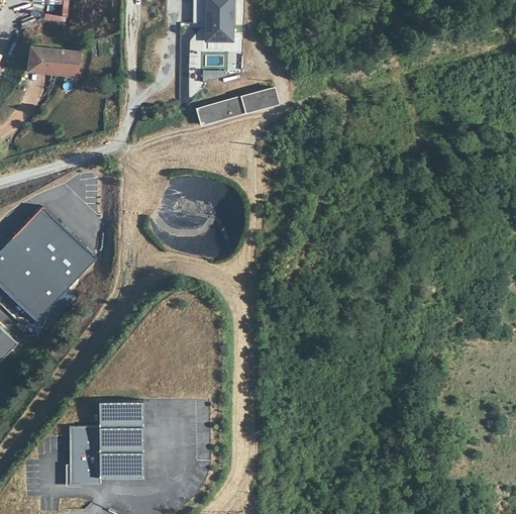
[(60,10),(69,9),(67,0),(63,0),(59,0),(60,10)]
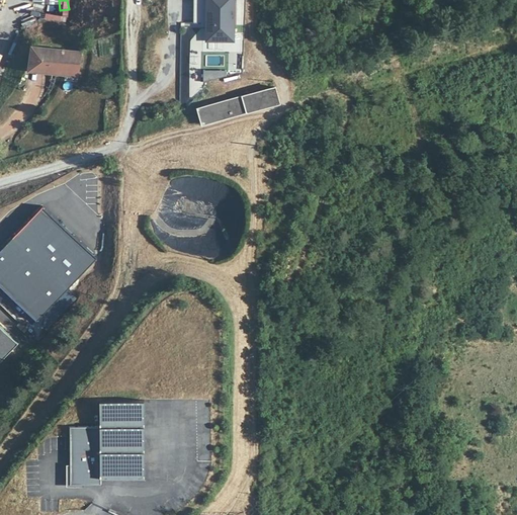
[(233,0),(192,0),(192,25),(210,25),(210,43),(233,43),(233,0)]
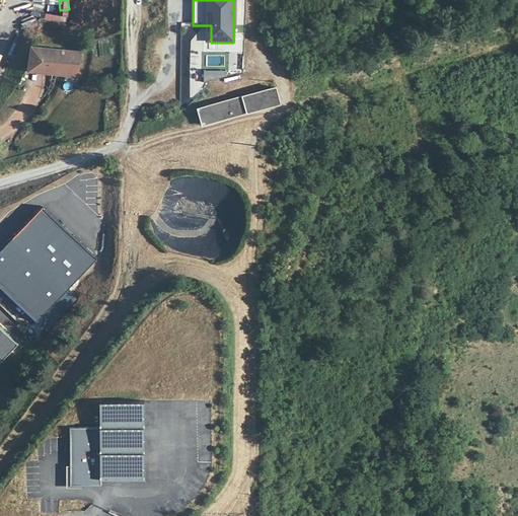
[(47,11),(45,17),(60,24),(63,18),(47,11)]
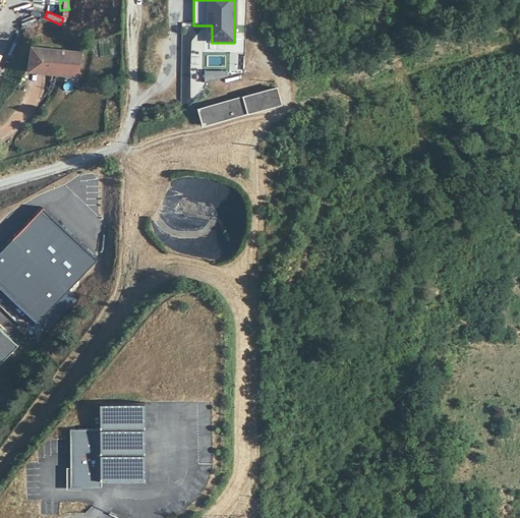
[(37,67),(40,49),(40,47),(33,45),(29,72),(56,76),(57,74),(57,70),(37,67)]
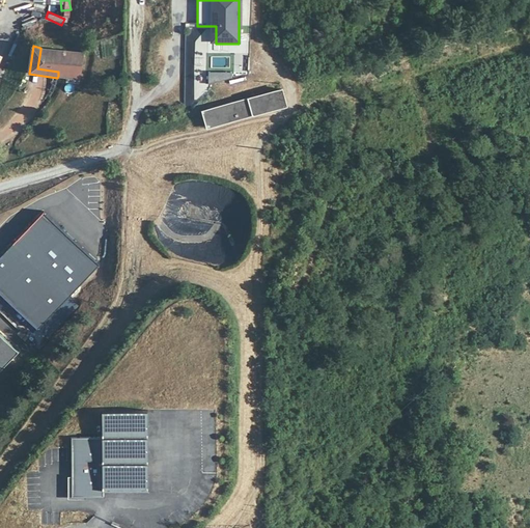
[(83,56),(40,50),(37,68),(58,72),(58,76),(80,79),(83,56)]
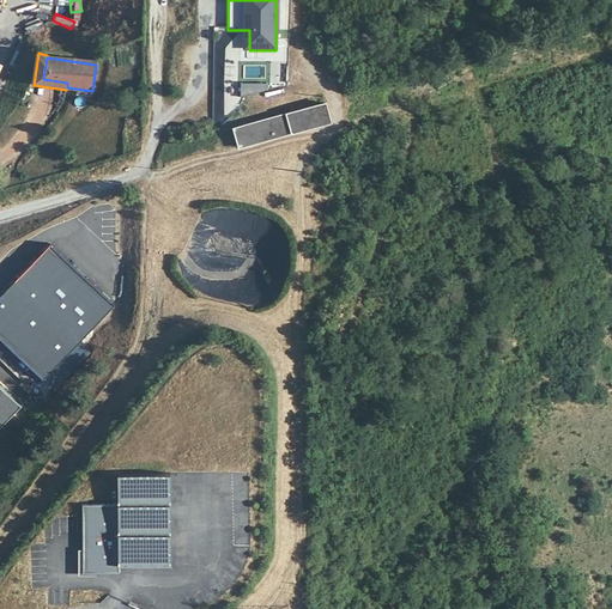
[(261,96),(259,89),(238,87),(241,102),(261,96)]
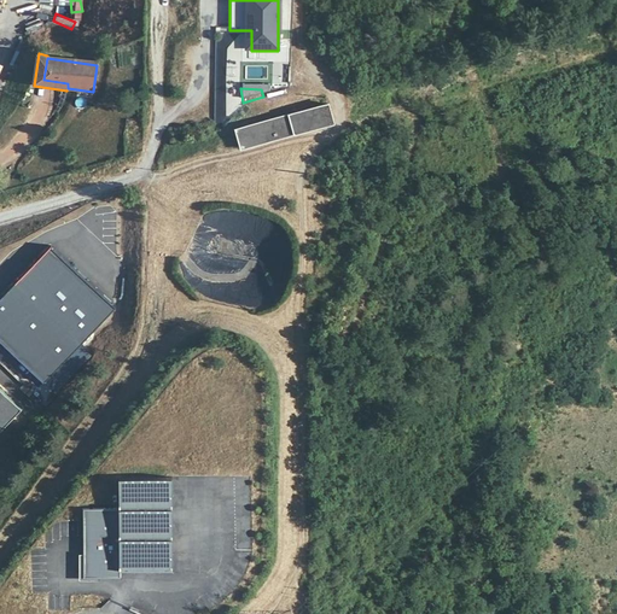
[(335,123),(329,101),(234,128),(240,148),(335,123)]
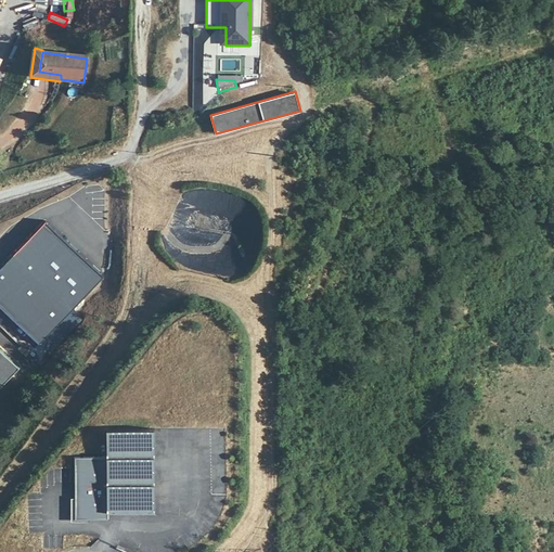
[(44,221),(0,267),(0,308),(37,344),(102,278),(44,221)]
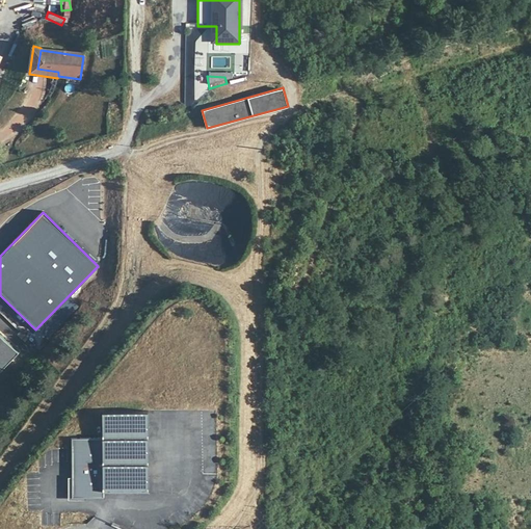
[(0,372),(18,355),(0,337),(0,372)]
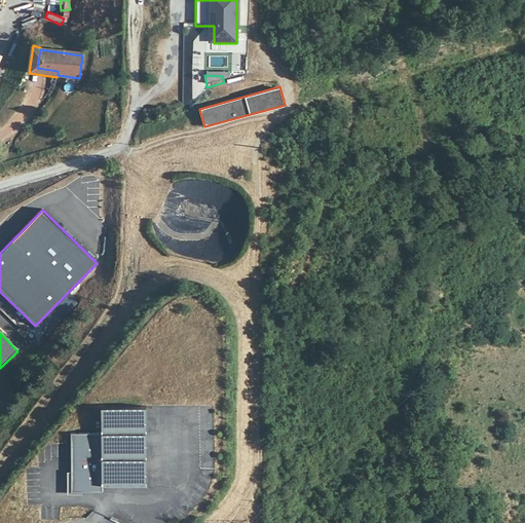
[(71,436),(71,495),(102,495),(102,489),(146,489),(147,408),(102,408),(102,436),(71,436)]
